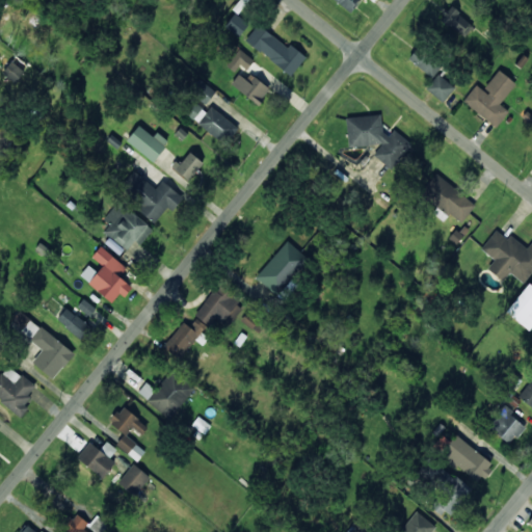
[(335,0),(351,10),(357,0),(335,0)]
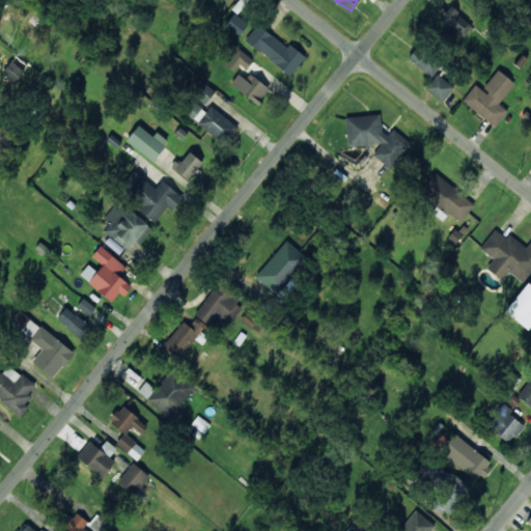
[(466,37),(474,24),(447,6),(438,20),(466,37)]
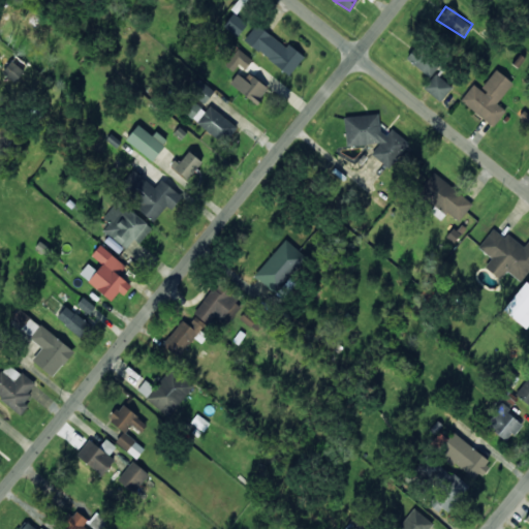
[(223,25),(237,36),(247,24),(234,12),(223,25)]
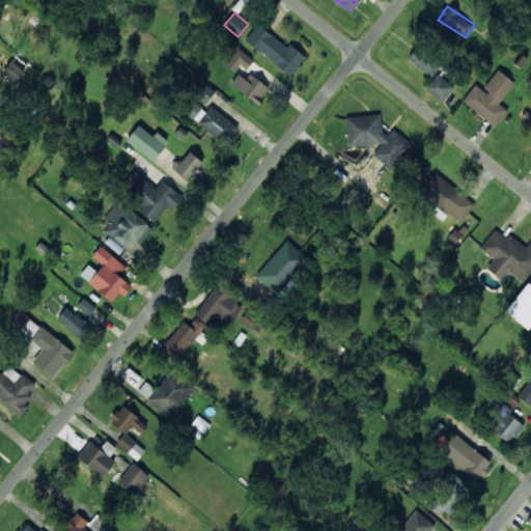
[(245,39),(290,76),(306,57),(289,45),(287,48),(257,24),(245,39)]
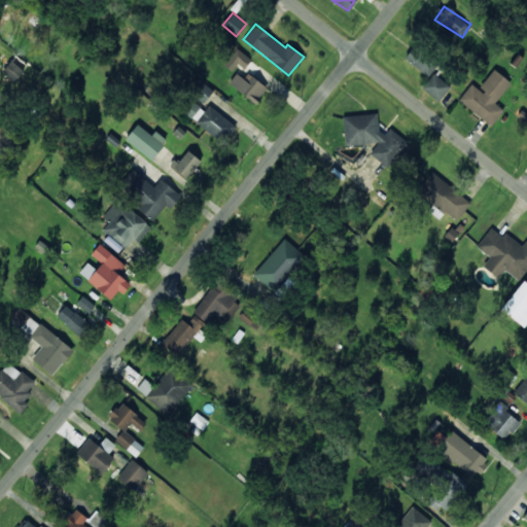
[(427,77),(438,63),(416,44),(405,58),(427,77)]
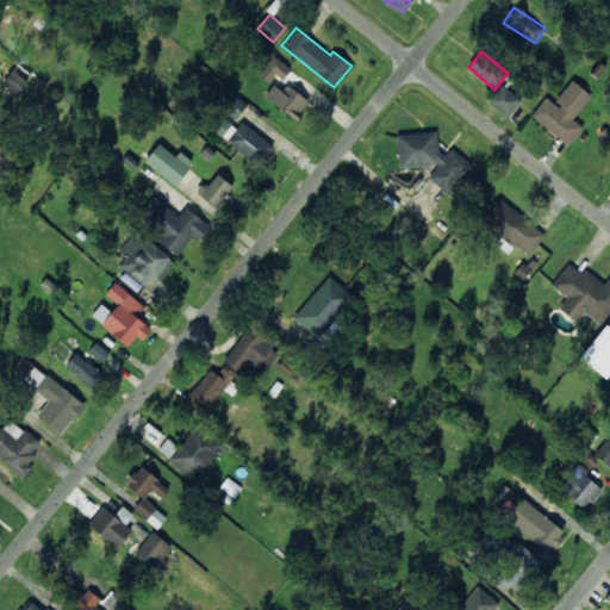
[(275,74),(282,80),(292,69),(274,56),(259,75),(268,82),(275,74)]
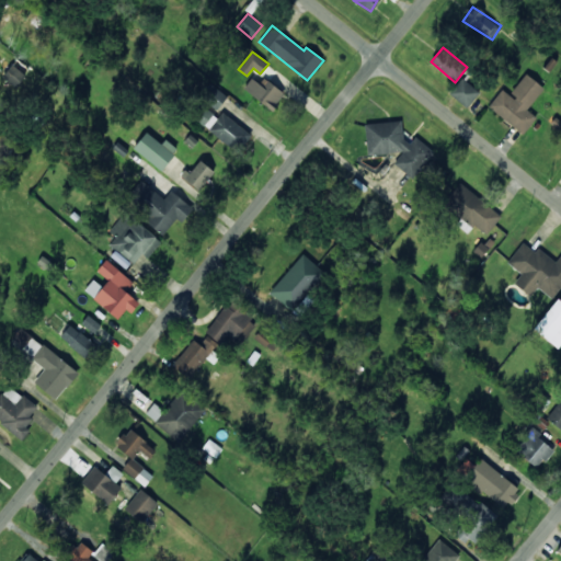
[(31,71),(18,59),(2,75),(15,88),(31,71)]
